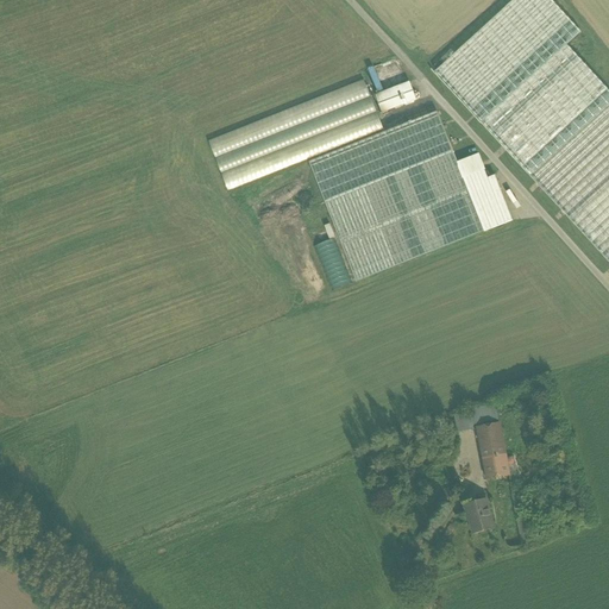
[(550,0),(514,0),(435,73),(608,262),(608,92),(566,46),(581,33),(550,0)]
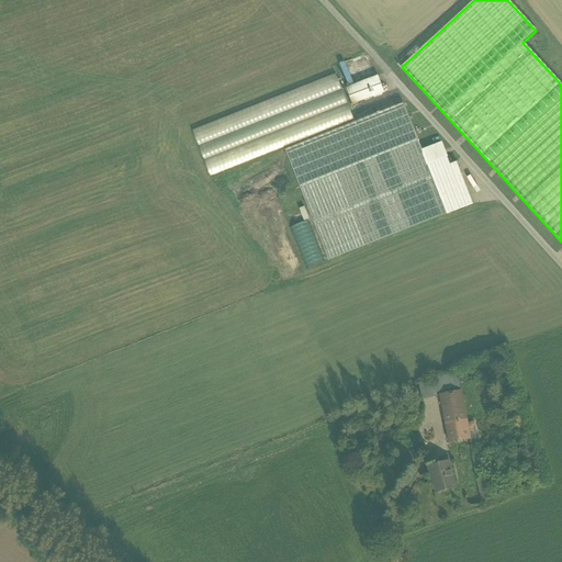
[(192,132),(210,176),(353,120),(336,75),(192,132)]
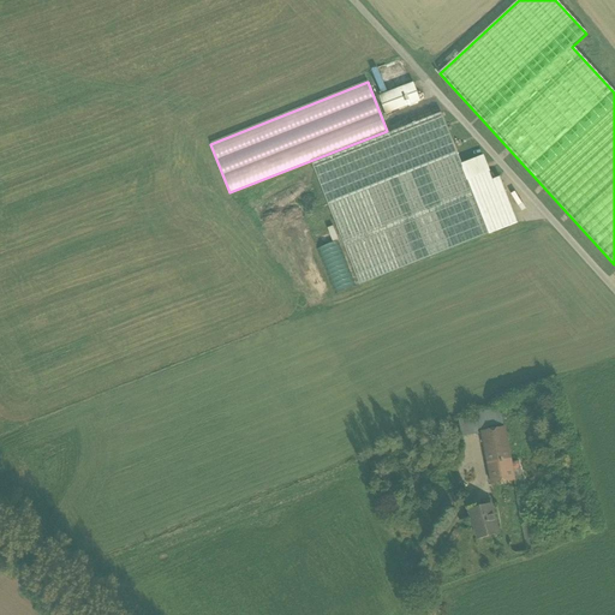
[(413,84),(380,96),(386,115),(419,102),(413,84)]
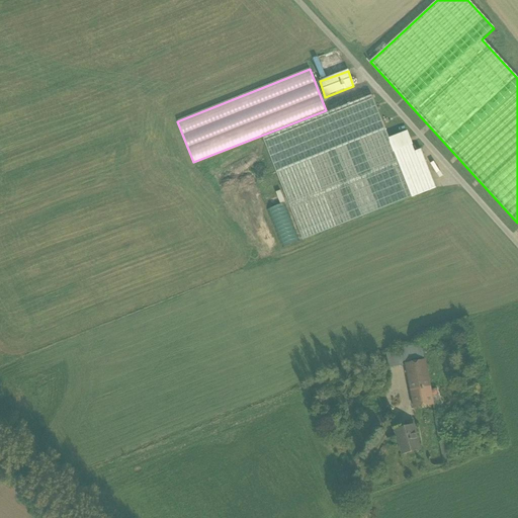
[(303,241),(412,197),(394,152),(371,95),(262,139),(303,241)]
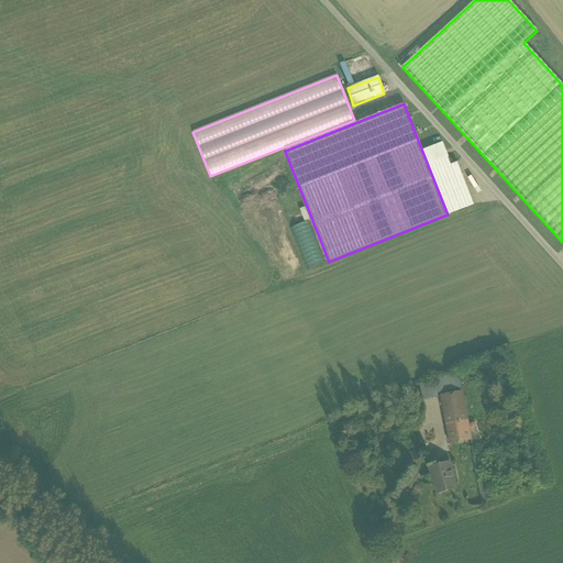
[(448,157),(428,165),(448,214),(474,205),(457,163),(451,165),(448,157)]
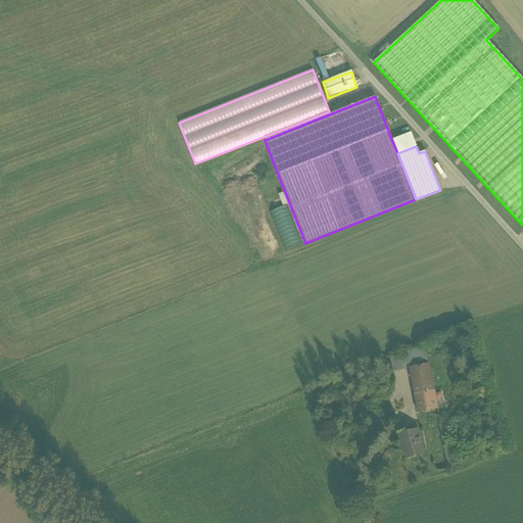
[(302,244),(287,205),(270,212),(285,250),(302,244)]
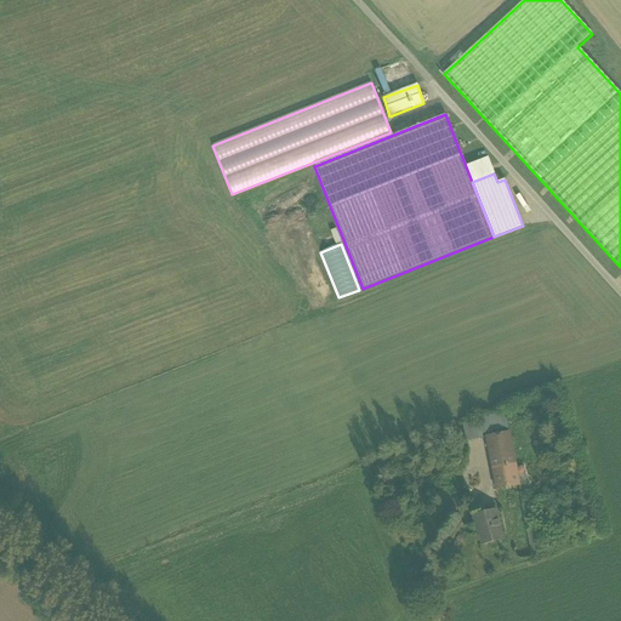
[(477,426),(479,436),(508,431),(505,416),(476,421),(477,426)]
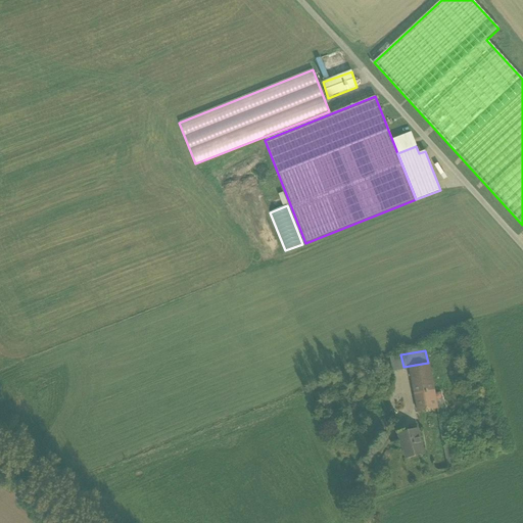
[(403,370),(403,367),(401,359),(388,361),(390,373),(403,370)]
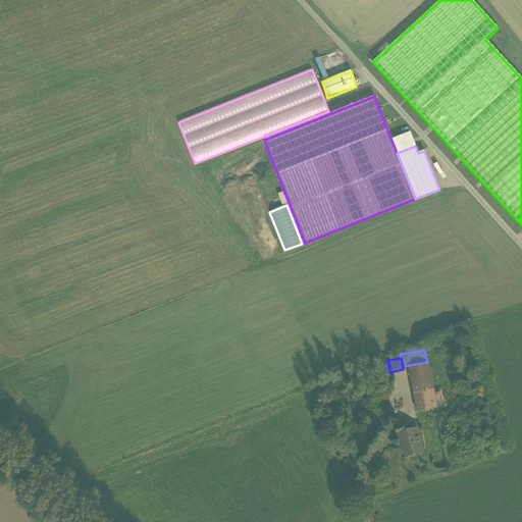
[(410,368),(413,382),(430,379),(427,365),(410,368)]
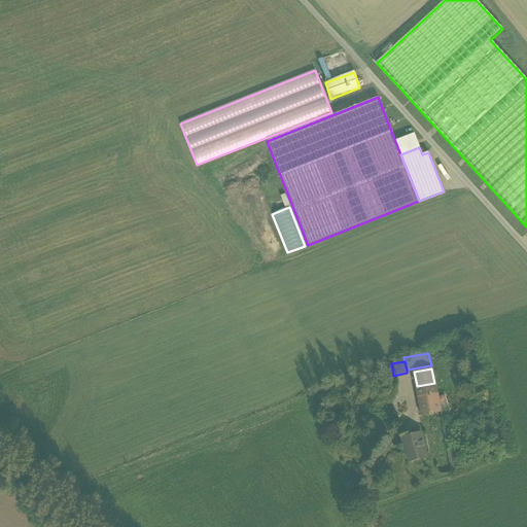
[(440,412),(434,383),(417,386),(422,415),(440,412)]
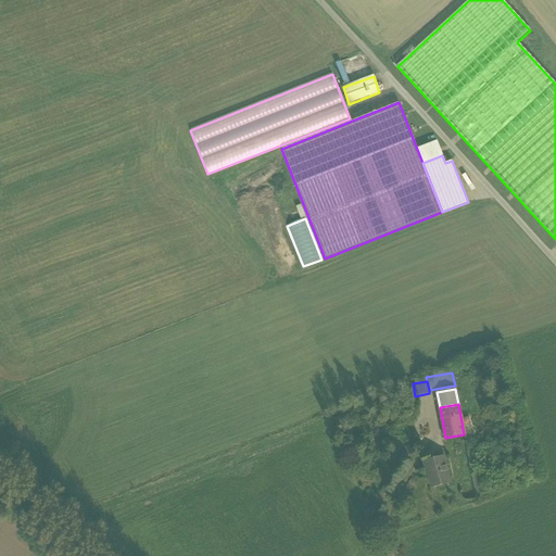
[(467,451),(477,496),(482,495),(472,450),(467,451)]
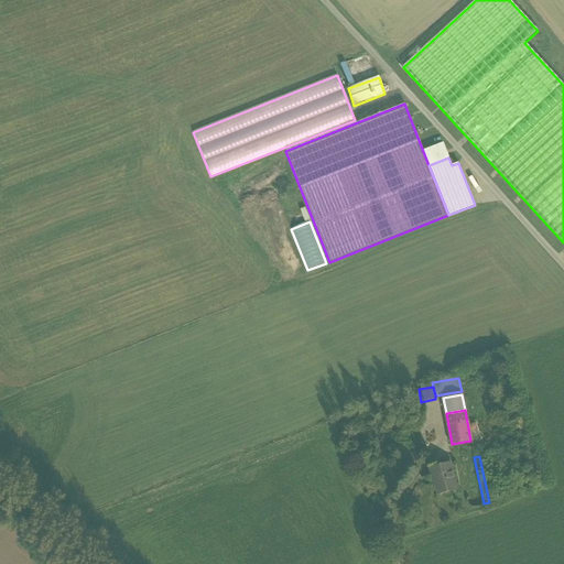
[(457,490),(449,463),(430,469),(433,479),(435,478),(438,495),(457,490)]
